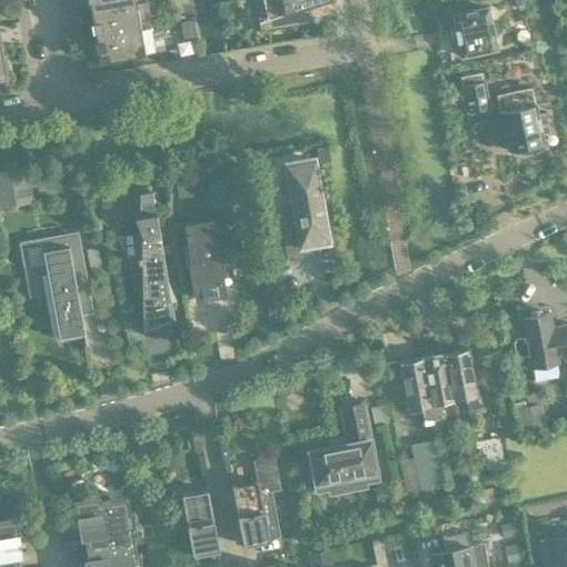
[(137,5),(136,0),(89,0),(91,12),(137,5)]
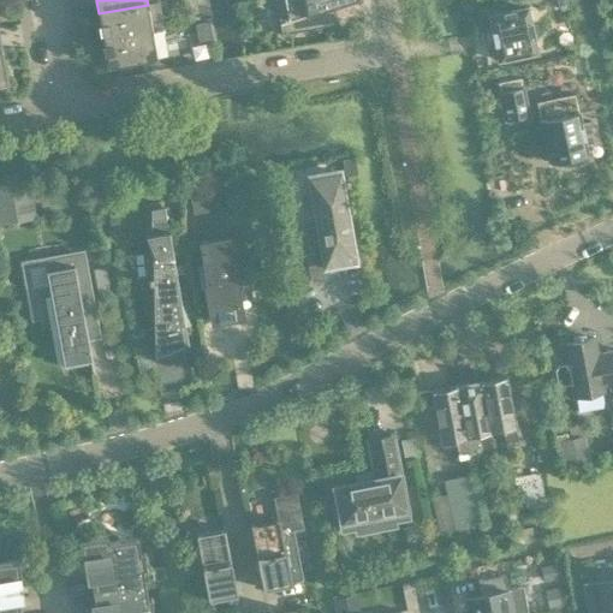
[(353,0),(277,0),(283,36),(333,28),(331,9),(355,1),(353,0)]
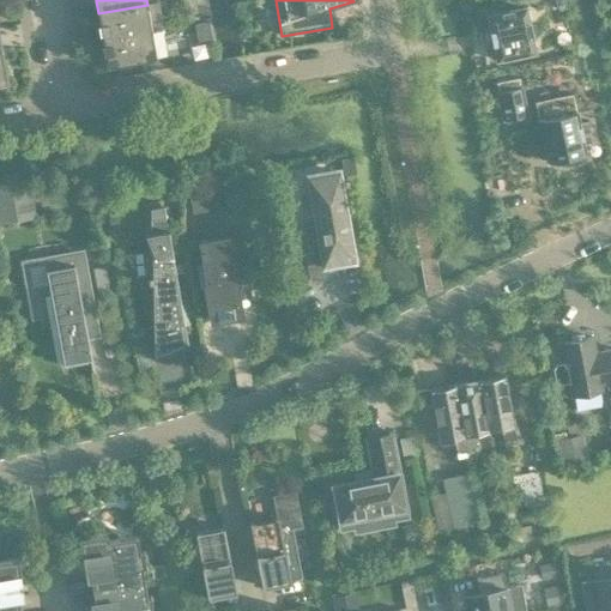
[(152,32),(147,5),(98,13),(103,41),(152,32)]
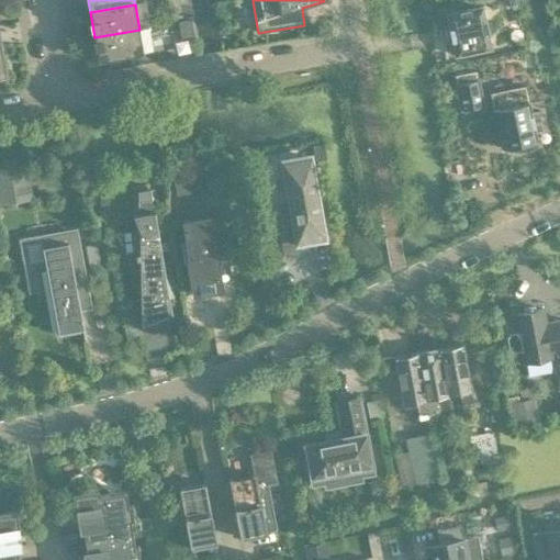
[(454,43),(457,57),(492,51),(483,10),(448,17),(451,31),(450,32),(454,43)]
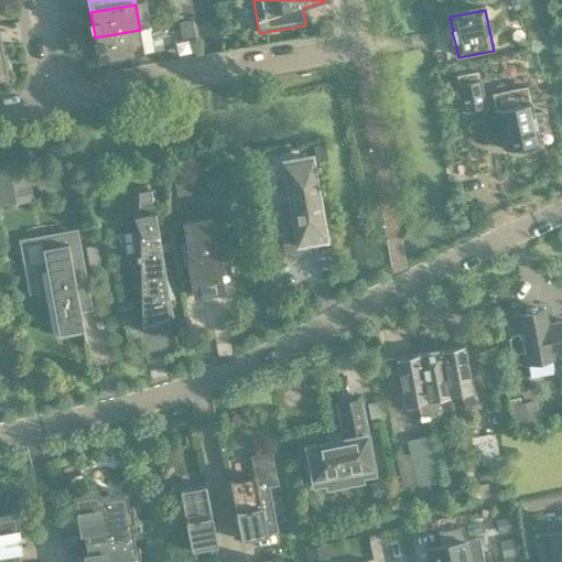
[(144,54),(140,30),(95,38),(99,63),(144,54)]
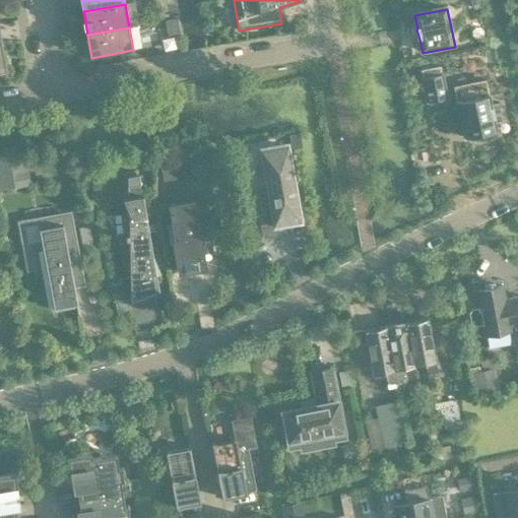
[(449,101),(444,74),(422,79),(427,105),(449,101)]
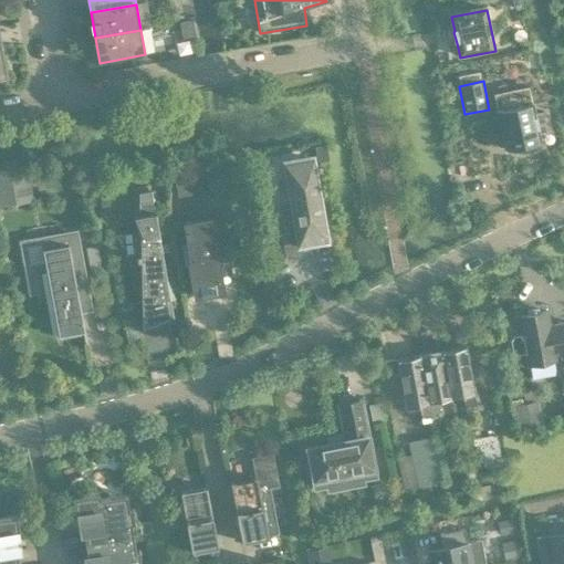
[(531,87),(493,95),(500,126),(503,126),(509,150),(524,147),(524,150),(535,148),(534,145),(539,145),(538,134),(545,132),(542,115),(533,116),(531,105),(534,105),(531,87)]
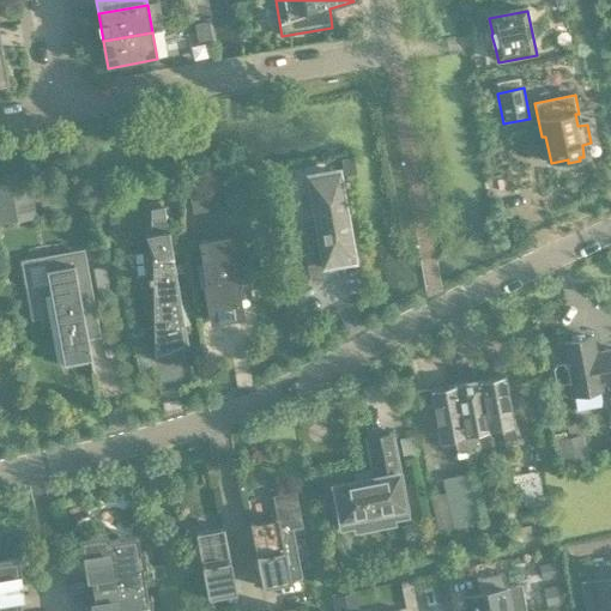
[(342,161),(345,179),(358,175),(356,158),(342,161)]
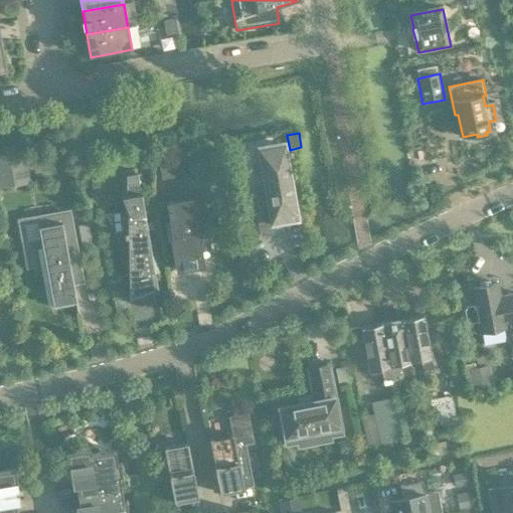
[(277,226),(286,225),(285,221),(297,219),(284,146),(261,150),(269,192),(254,194),(261,225),(274,222),(274,223),(277,223),(277,226)]
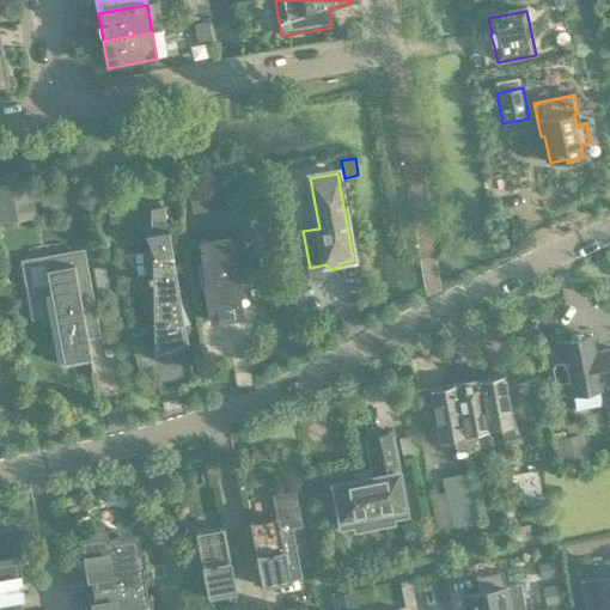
[(0,225),(37,219),(31,182),(0,187),(0,225)]
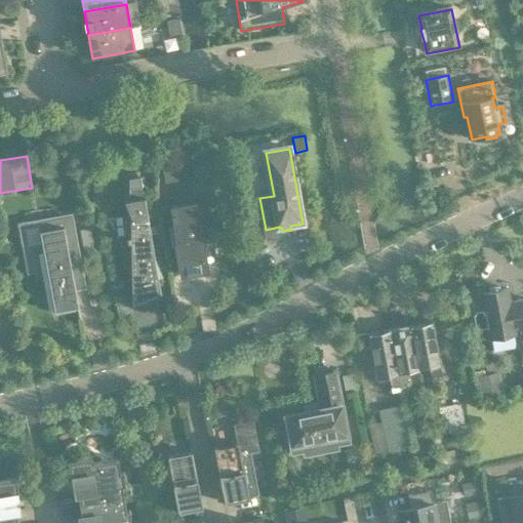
[(175,159),(163,161),(166,182),(178,178),(175,159)]
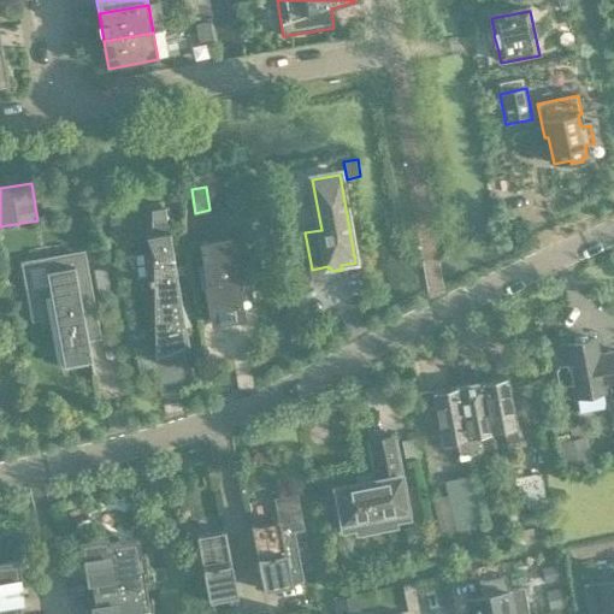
[(153,236),(147,237),(154,253),(157,359),(189,347),(166,211),(153,212),(153,236)]
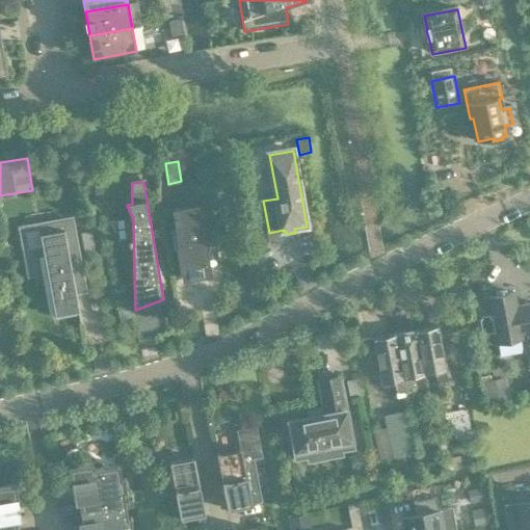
[(202,207),(192,208),(174,211),(175,219),(174,219),(176,226),(185,280),(210,275),(206,250),(210,249),(202,207)]
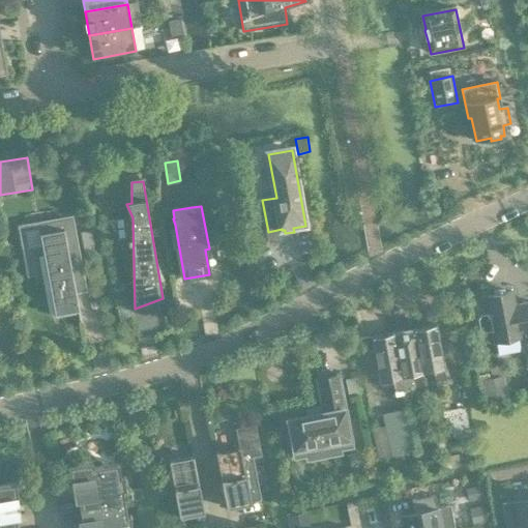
[(71,220),(47,225),(51,250),(27,254),(30,275),(50,272),(58,320),(81,315),(76,286),(84,285),(71,220)]
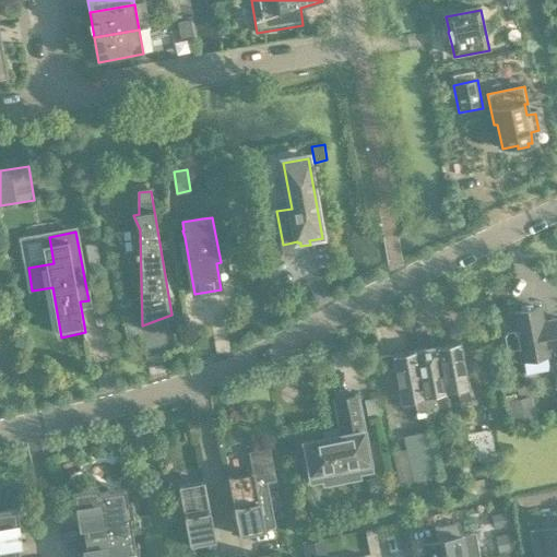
[(85,247),(91,273),(103,271),(97,245),(85,247)]
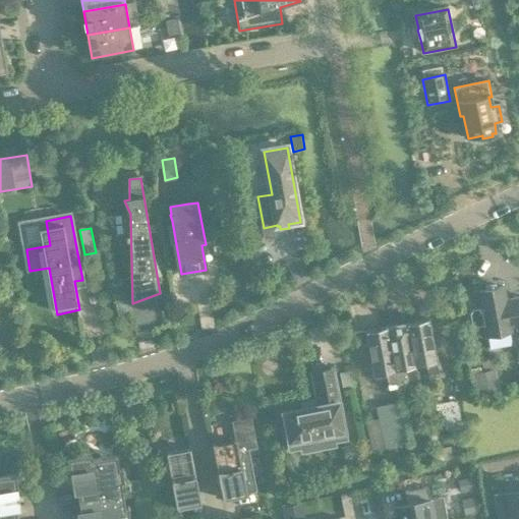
[(518,298),(507,301),(505,288),(478,293),(486,338),(513,333),(512,330),(518,329),(518,298)]
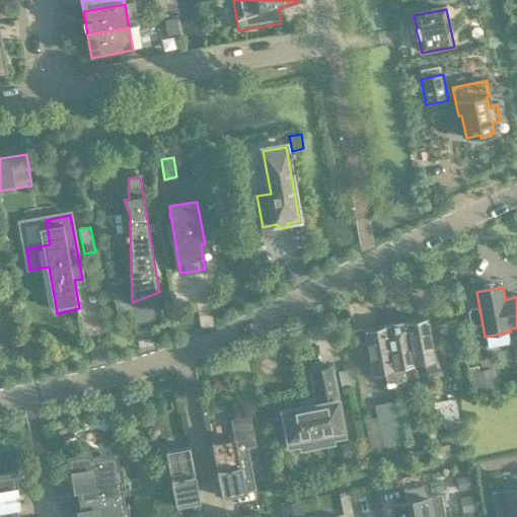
[(427,319),(407,323),(415,366),(426,364),(428,376),(437,374),(427,319)]
